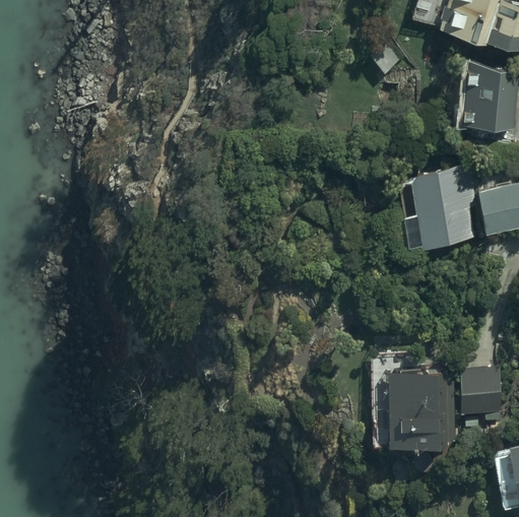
[(518,57),(518,5),(506,2),(506,0),(415,0),(410,19),(439,27),(438,33),(518,57)]
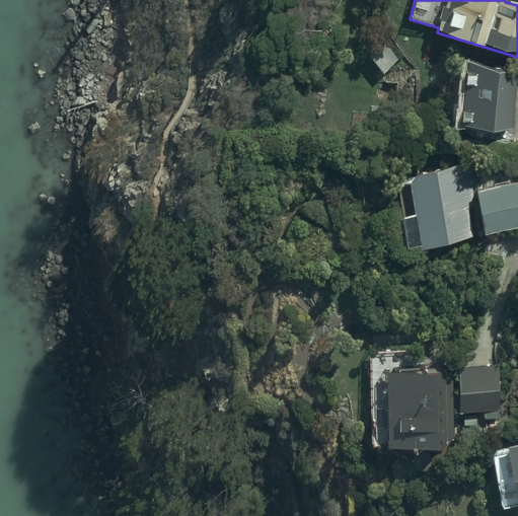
[(464,66),(461,128),(511,130),(514,68),(464,66)]
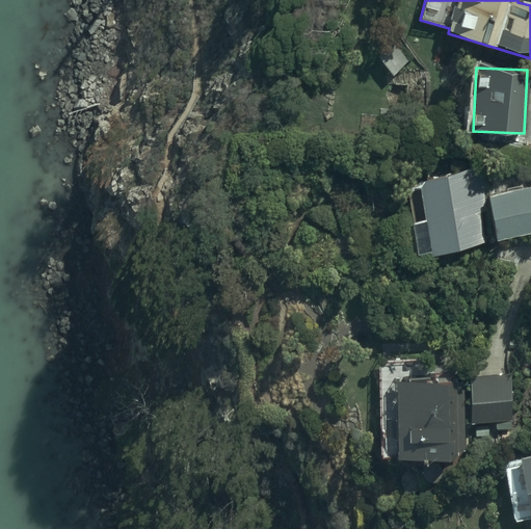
[(484,166),(413,180),(419,214),(408,217),(415,249),(430,246),(430,249),(494,237),(495,241),(530,234),(530,183),(489,191),(484,166)]
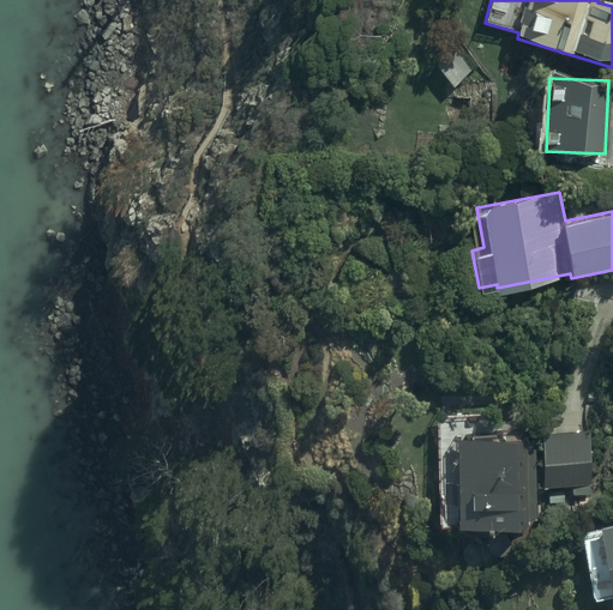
[(590,432),(540,433),(542,491),(572,491),(572,497),(592,496),(590,432)]
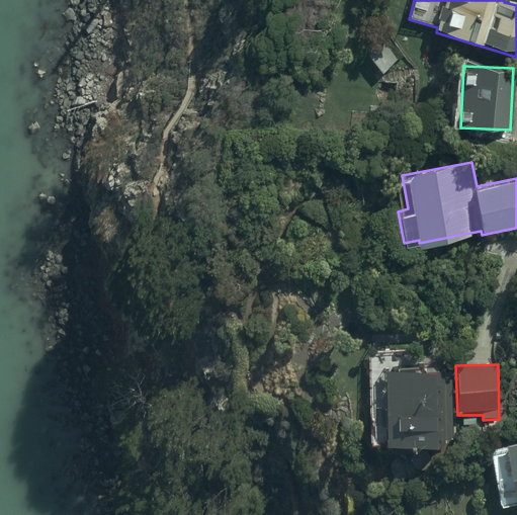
[(389,365),(389,436),(391,436),(391,441),(455,441),(455,366),(389,365)]
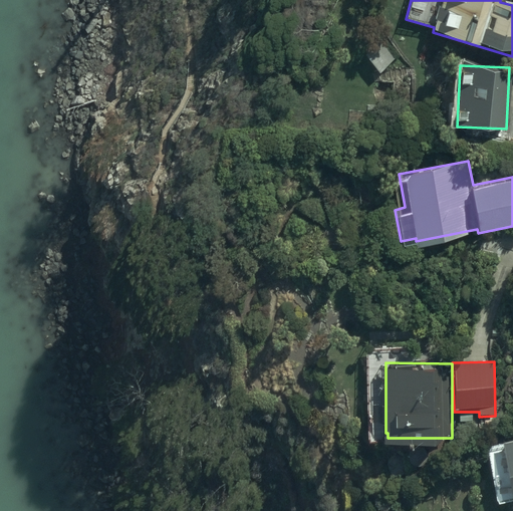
[(487,446),(497,498),(508,496),(510,504),(512,503),(512,434),(498,438),(499,443),(487,446)]
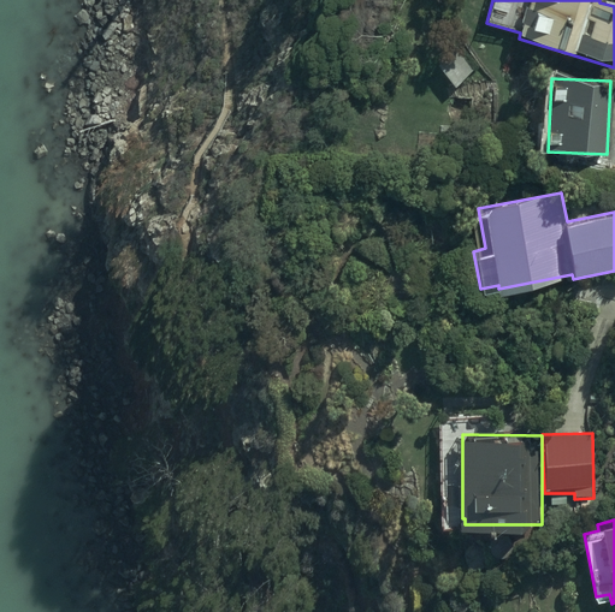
All buildings are outlined.
